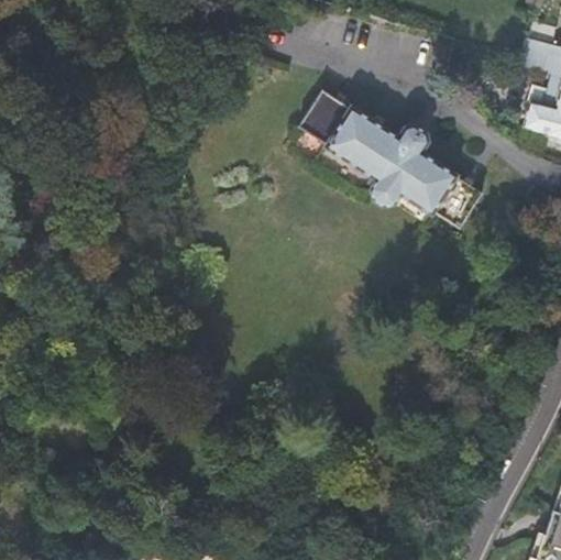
[(558,73),(560,63),(560,51),(527,41),(525,41),(518,57),(519,61),(558,73)]
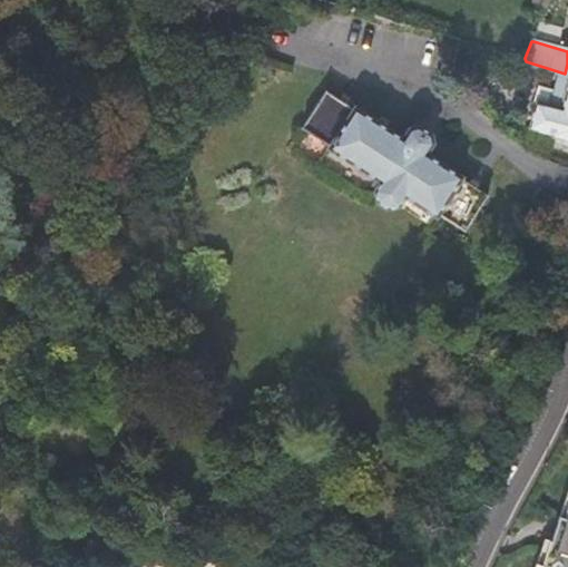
[(567,87),(560,111),(538,104),(530,129),(554,136),(555,138),(567,142),(567,87)]
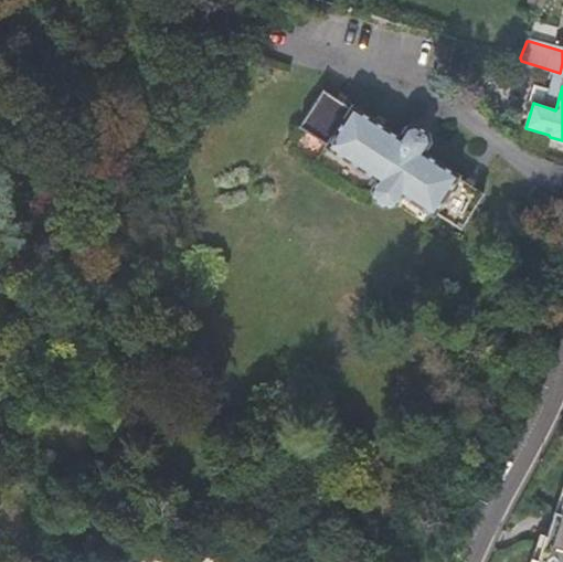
[(353,109),(327,149),(379,183),(372,192),(374,200),(385,208),(395,208),(402,199),(432,218),(435,215),(460,231),(482,197),(458,179),(459,178),(423,154),(429,145),(427,136),(414,127),(405,128),(399,139),(353,109)]
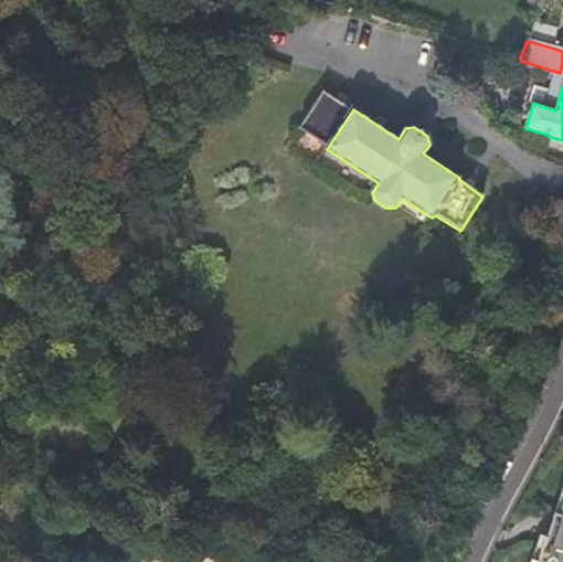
[(562,515),(556,513),(542,561),(537,561),(534,560),(534,561),(562,561),(562,515)]
